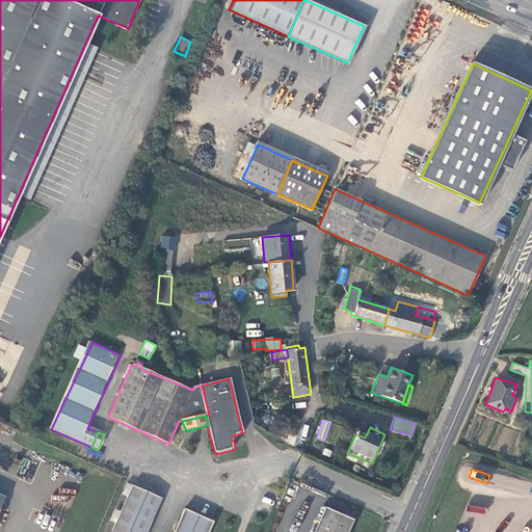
[(145,531),(160,499),(131,486),(111,531),(145,531)]
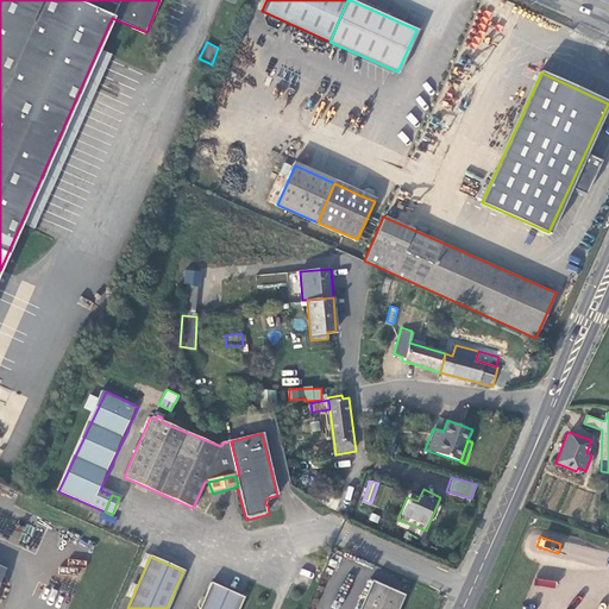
[(374,581),(360,608),(401,608),(408,596),(374,581)]
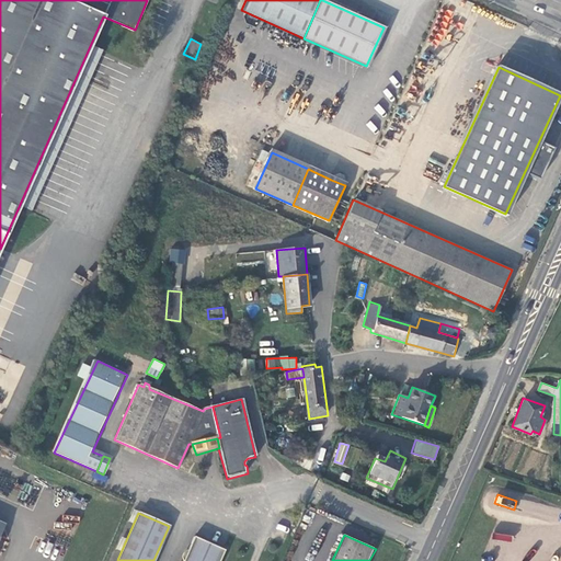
[(220,560),(226,550),(194,536),(183,560),(220,560)]
